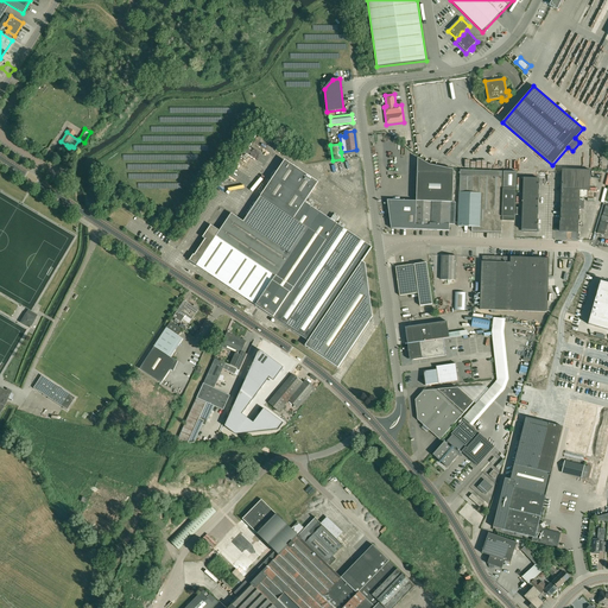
[(416,201),(386,201),(391,228),(449,230),(449,225),(455,225),(456,203),(451,203),(453,170),(429,164),(417,158),(416,201)]
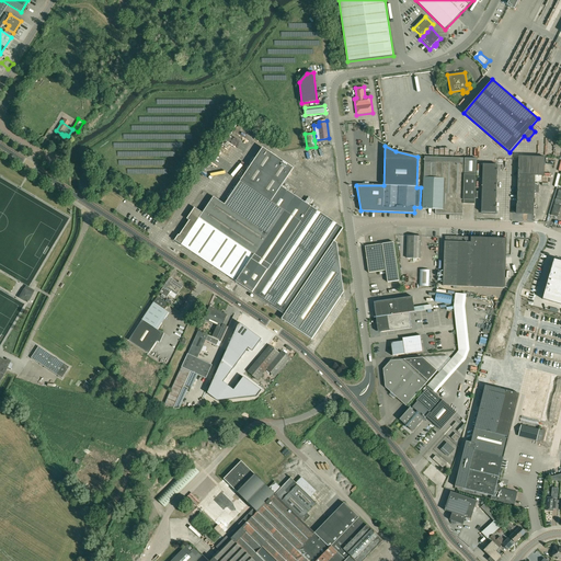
[(311,340),(344,293),(338,243),(334,241),(342,229),(282,187),(294,169),(263,149),(241,182),(241,181),(225,205),(214,197),(203,214),(195,208),(187,219),(190,221),(178,238),(175,240),(284,315),(282,319),(311,340)]
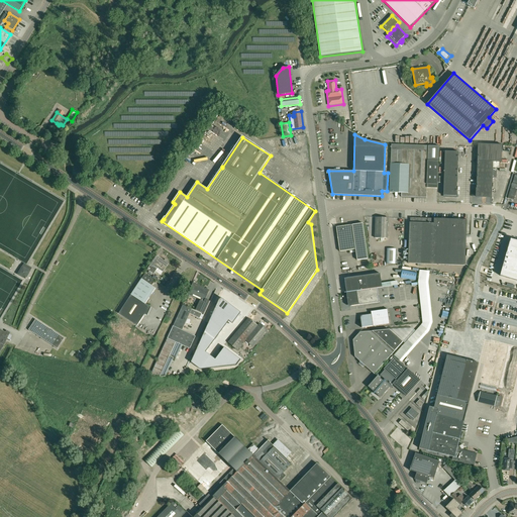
[(478,143),(476,197),(492,197),(493,177),(496,177),(497,168),(500,168),(500,162),(501,162),(502,144),(478,143)]
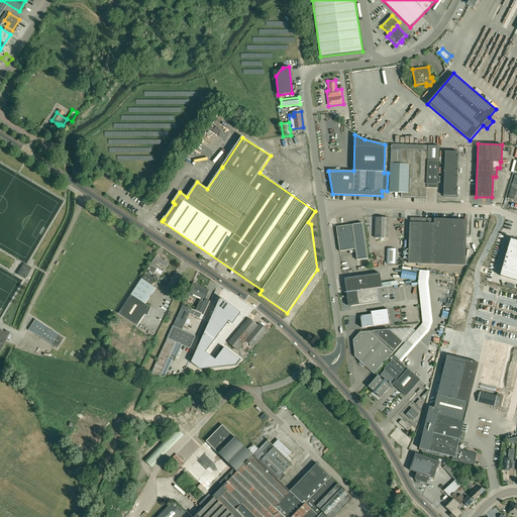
[(437,192),(439,147),(392,145),(390,192),(402,193),(402,196),(426,197),(426,192),(437,192)]
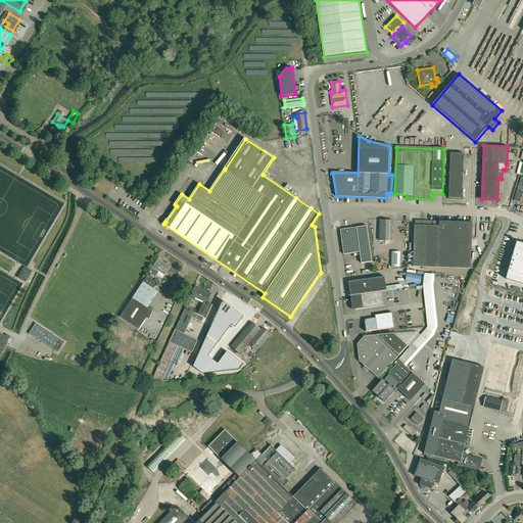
[(463,198),(464,153),(450,153),(448,197),(463,198)]
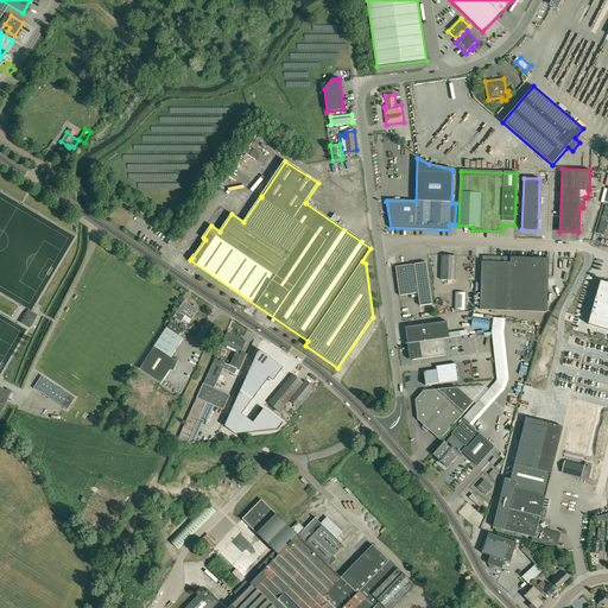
[(601,220),(597,233),(605,235),(607,221),(607,206),(606,206),(601,220)]
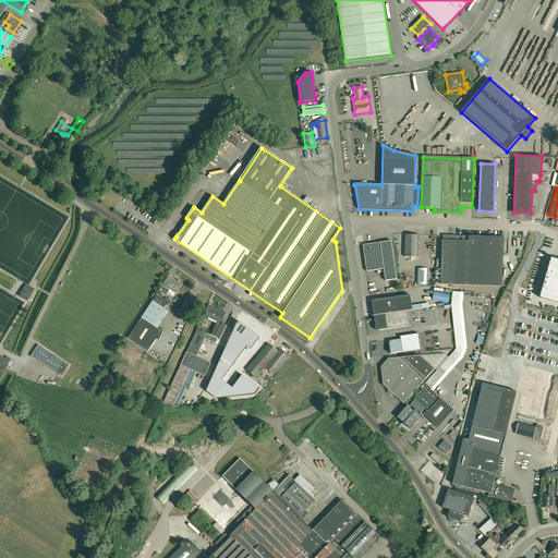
[(407,234),(407,257),(426,258),(427,251),(424,251),(424,243),(422,242),(422,234),(407,234)]
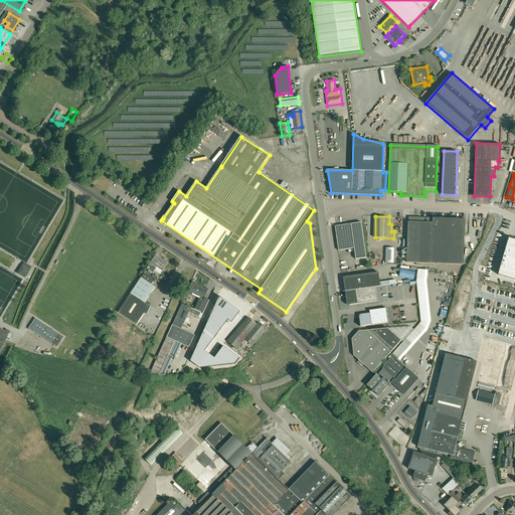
[(419,265),(419,263),(464,265),(465,218),(408,216),(406,263),(415,263),(415,265),(419,265)]
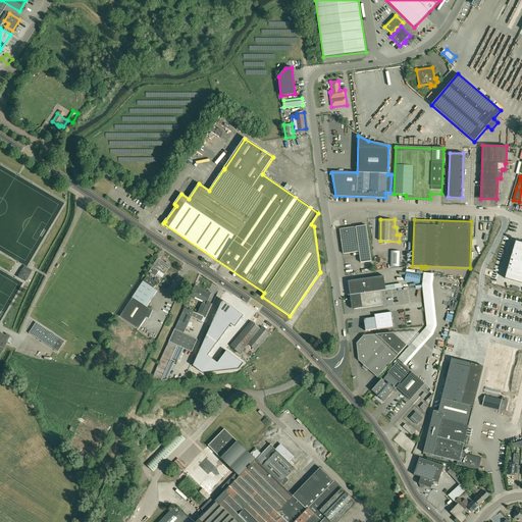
[(366,225),(356,226),(340,229),(344,254),(359,252),(361,262),(371,261),(366,225)]
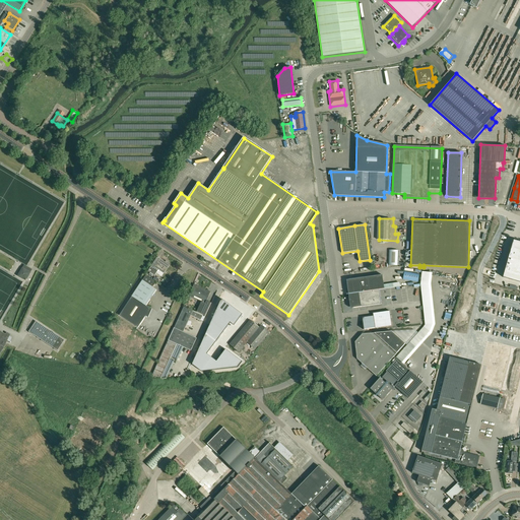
[(519,242),(514,241),(503,277),(519,281),(519,242)]
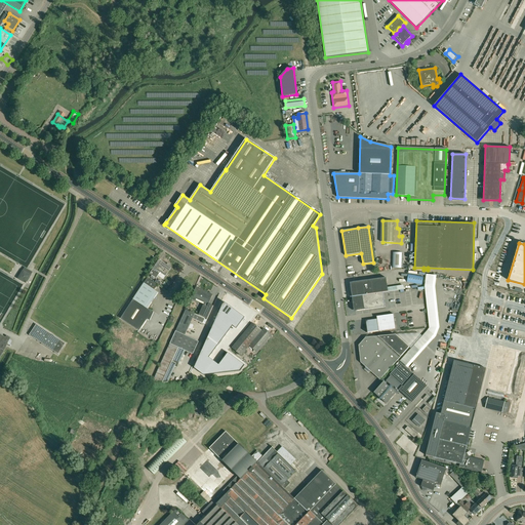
[(395,269),(404,269),(404,252),(395,252),(395,269)]
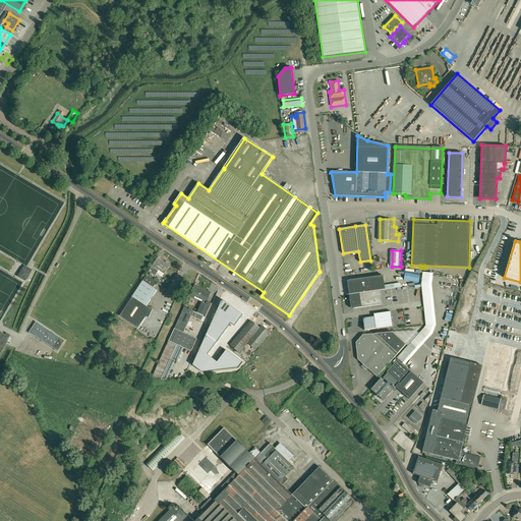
[(159,270),(165,274),(170,265),(161,258),(154,269),(152,267),(149,272),(156,276),(159,270)]
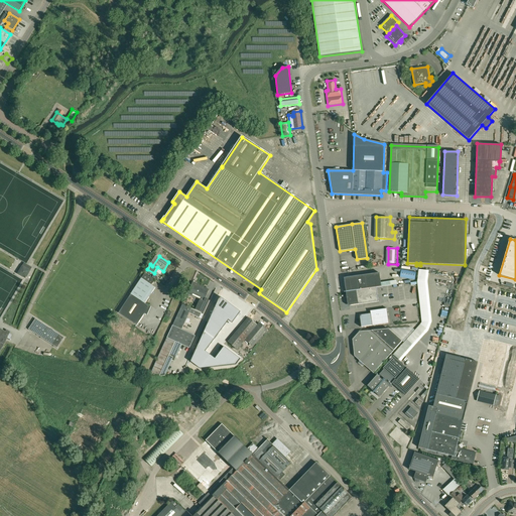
[(25,278),(29,270),(30,270),(31,267),(23,262),(22,266),(21,267),(17,273),(25,278)]
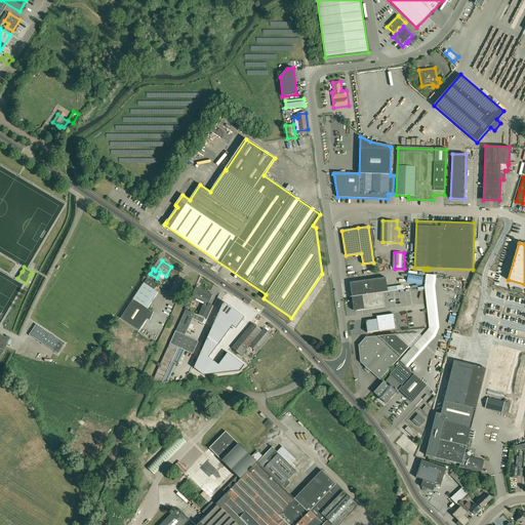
[(407,282),(422,284),(423,277),(408,274),(407,282)]
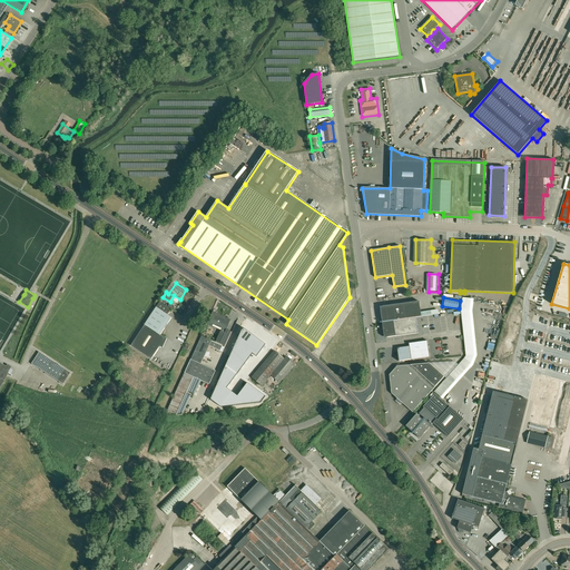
[(131,345),(151,359),(165,338),(160,335),(172,317),(167,314),(170,310),(159,302),(131,345)]
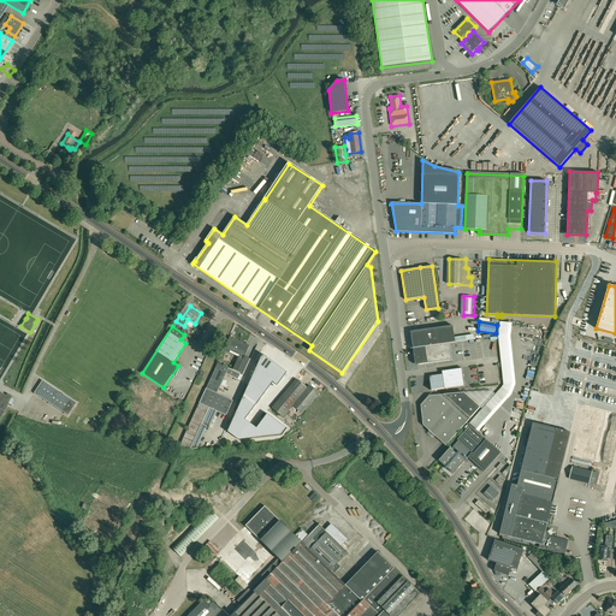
[(410,332),(413,348),(455,342),(452,326),(410,332)]
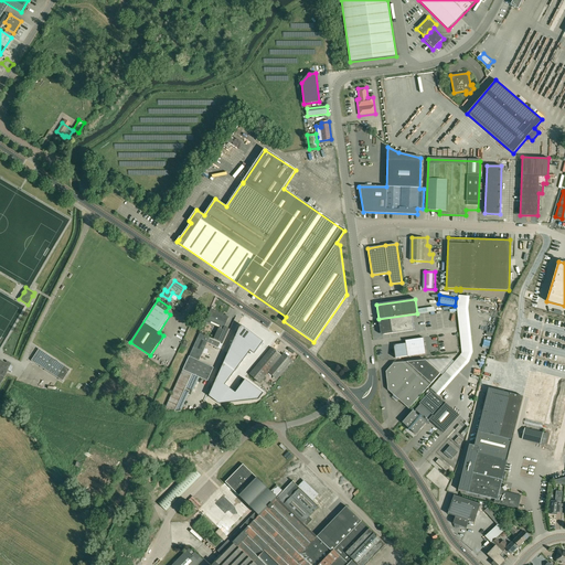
[(205,321),(219,328),(214,339),(223,343),(230,329),(224,327),(226,321),(224,320),(226,316),(211,309),(205,321)]
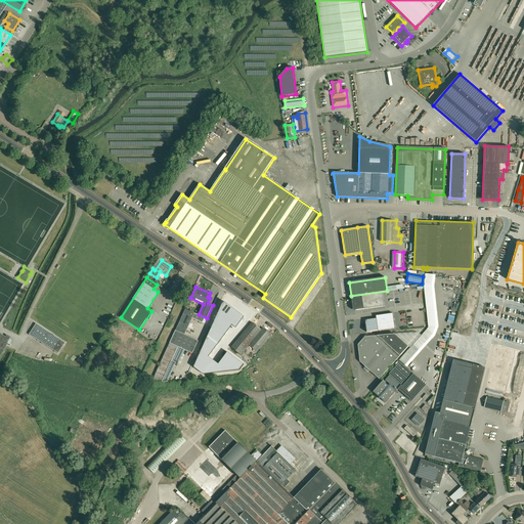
[(384,306),(383,292),(387,292),(387,291),(351,296),(353,310),(384,306)]
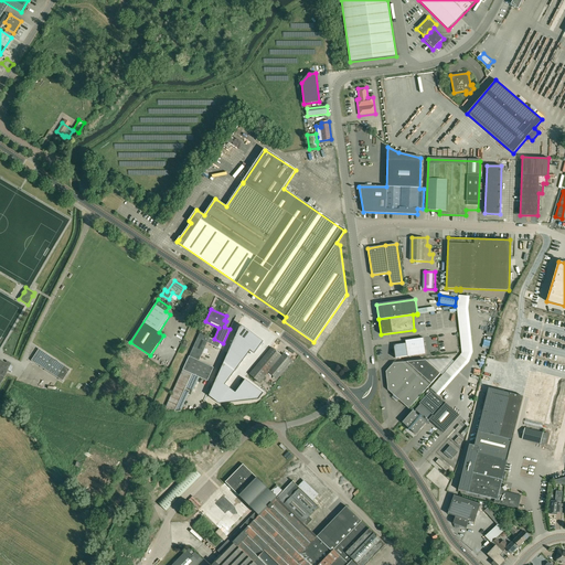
[(263,342),(241,326),(204,405),(255,400),(260,392),(245,380),(235,393),(225,385),(251,351),(254,354),(263,342)]
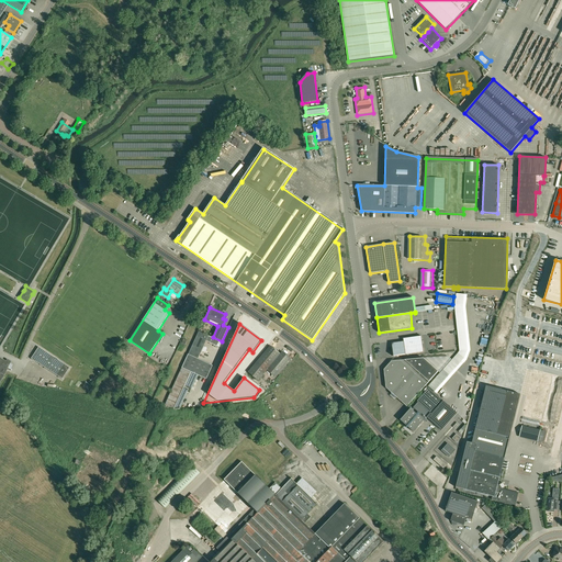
[(199,332),(188,356),(182,368),(199,374),(206,379),(212,366),(198,359),(206,340),(217,346),(220,341),(199,332)]
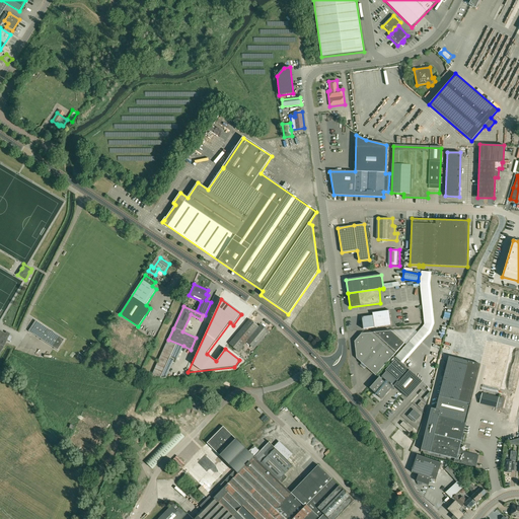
[(373,315),(362,316),(364,329),(391,325),(389,310),(372,312),(373,315)]
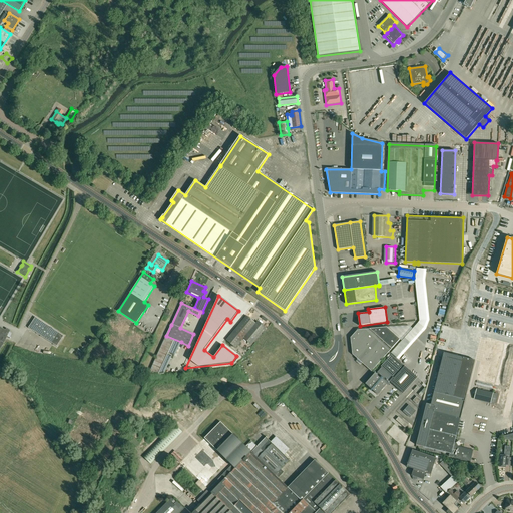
[(251,345),(266,328),(258,321),(255,323),(246,316),(226,340),(235,348),(243,338),(251,345)]
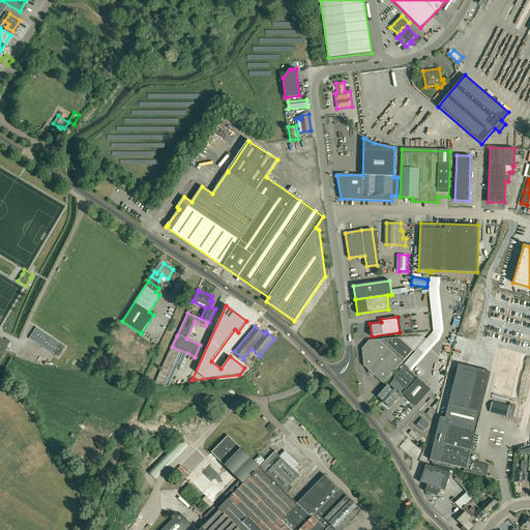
[(36,327),(29,337),(58,357),(65,347),(36,327)]
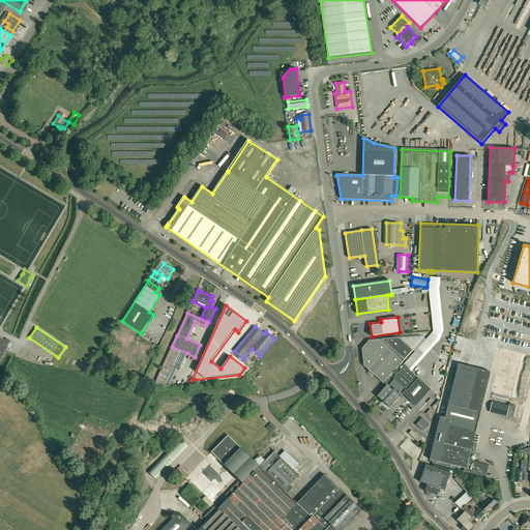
[(0,337),(0,360),(3,355),(5,352),(9,342),(6,340),(5,341),(0,337)]
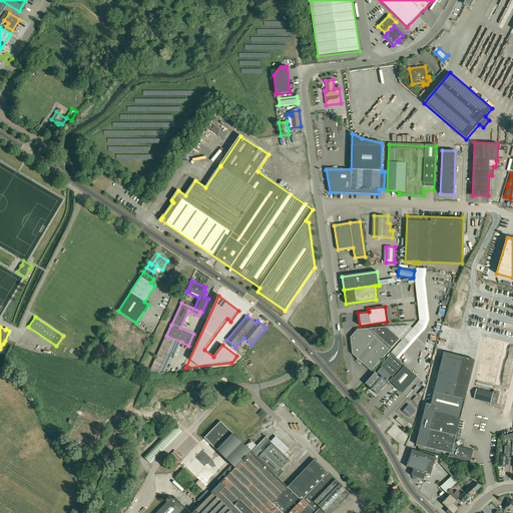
[(372,371),(392,349),(400,339),(387,327),(358,330),(351,338),(353,354),(372,371)]
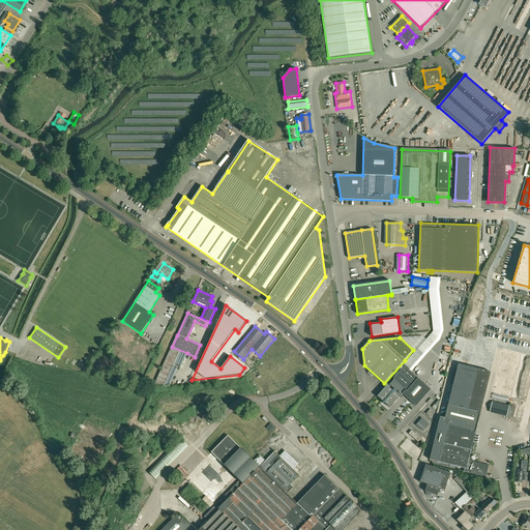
[(172,347),(153,388),(169,387),(176,370),(179,372),(187,353),(172,347)]
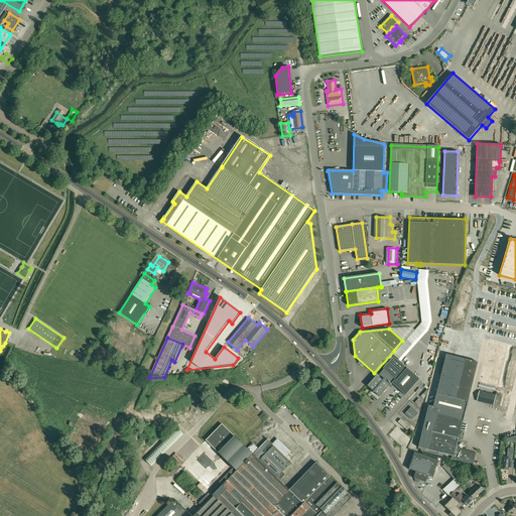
[(515,349),(488,343),(477,387),(513,396),(515,383),(515,349)]
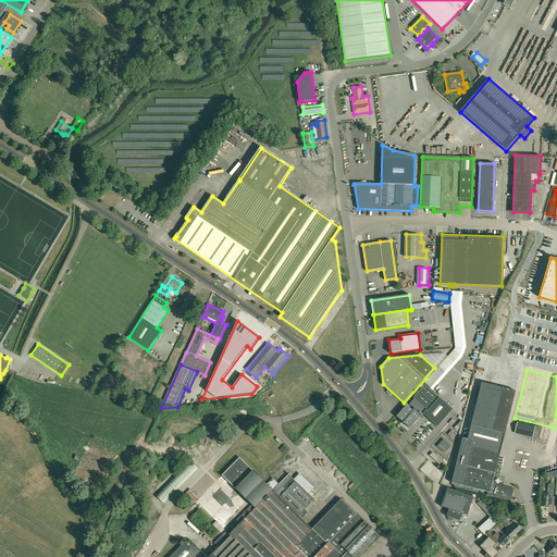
[(493,480),(516,391),(482,383),(468,438),(461,437),(449,485),(461,487),(461,485),(487,492),(486,495),(510,502),(514,489),(497,484),(500,482),(498,479),(495,481),(493,480)]
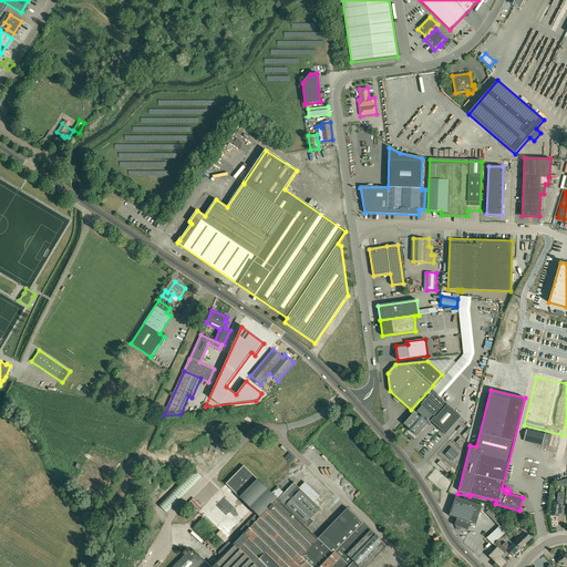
[(415,413),(405,424),(410,429),(409,430),(411,432),(412,431),(416,435),(421,430),(422,430),(428,424),(429,425),(431,423),(430,422),(431,421),(445,434),(461,416),(432,392),(428,397),(421,404),(422,405),(416,411),(418,412),(415,413)]
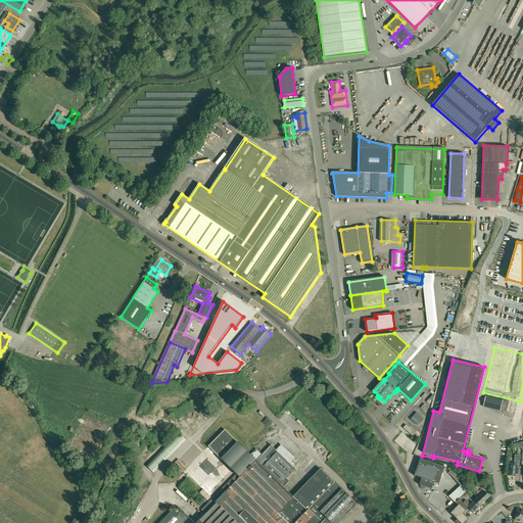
[(485,396),(483,407),(501,411),(505,412),(508,401),(503,400),(485,396)]
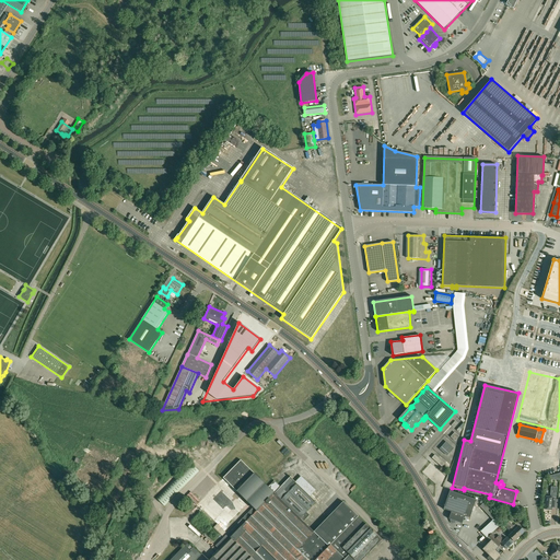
[(440,448),(447,455),(454,448),(446,442),(440,448)]
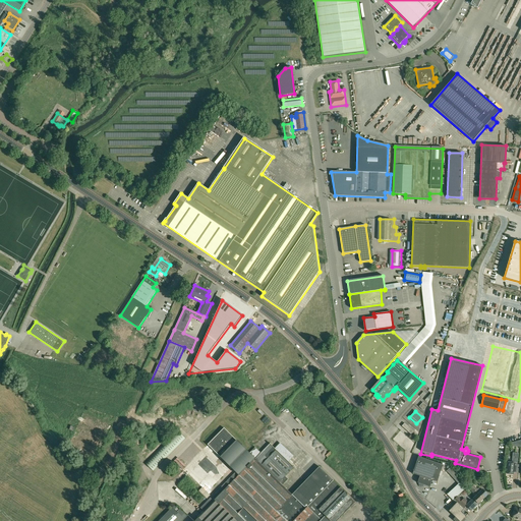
[(409,427),(407,425),(405,423),(402,426),(411,435),(414,431),(409,427)]
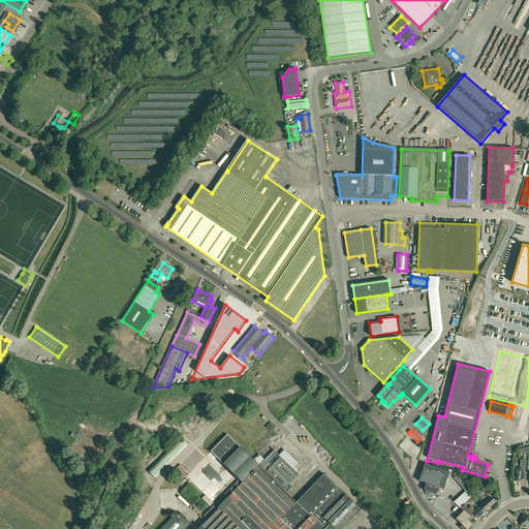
[(186,476),(194,485),(210,468),(217,474),(225,466),(227,468),(239,479),(241,481),(251,470),(271,490),(247,515),(261,528),(342,528),(362,509),(345,494),(321,518),(314,510),(310,515),(297,502),(287,493),(253,460),(227,435),(186,476)]
